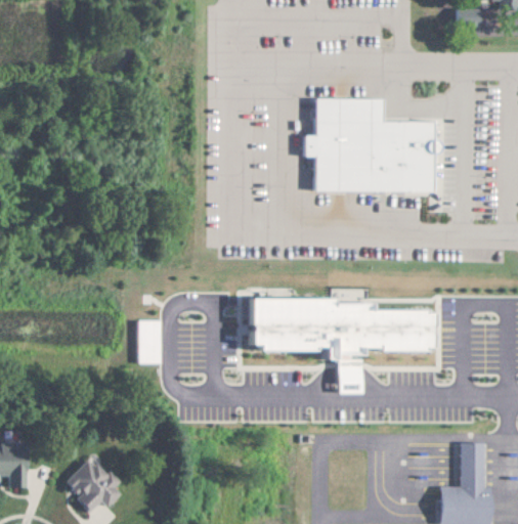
[(491,0),(499,0),(499,9),(517,10),(517,0),(491,0)]
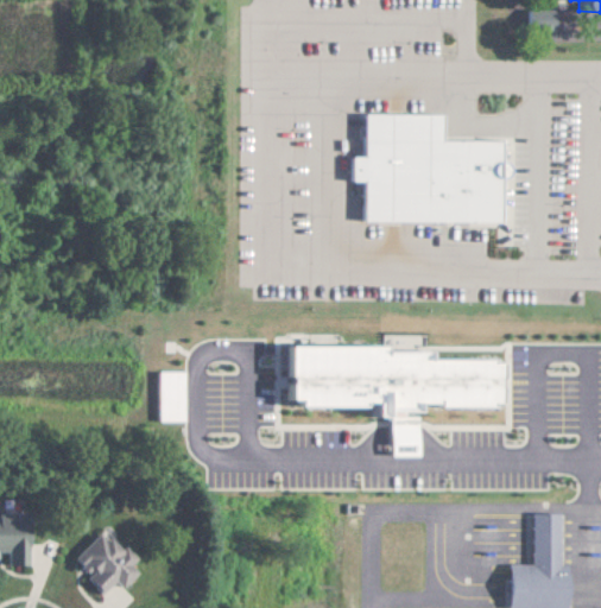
[(364,222),(498,222),(498,143),(440,143),(440,115),(364,115),(364,158),(350,158),(350,183),(364,183),(364,222)]
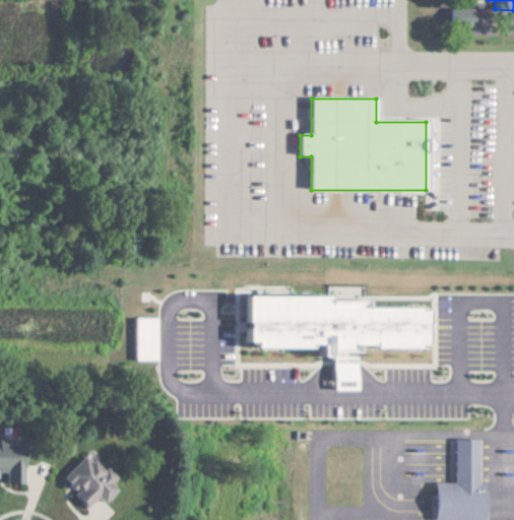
[(243,296),(244,344),(253,344),(254,348),(308,348),(308,344),(318,344),(318,356),(336,356),(336,388),(357,388),(357,346),(372,346),(372,348),(421,348),(421,345),(430,345),(430,312),(423,312),(423,307),(369,308),(369,300),(333,300),(333,295),(243,296)]
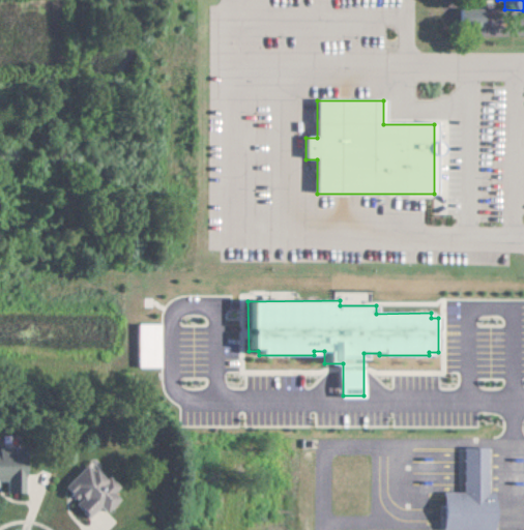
[(163,325),(140,325),(140,369),(164,367),(163,325)]
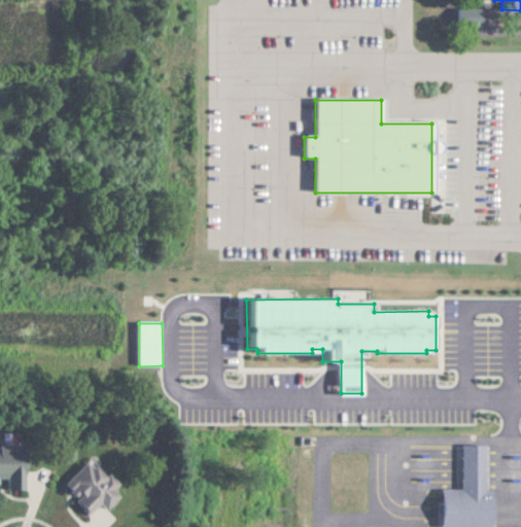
[(445,526),(445,491),(465,491),(465,448),(490,447),(490,491),(496,491),(496,526),(445,526)]
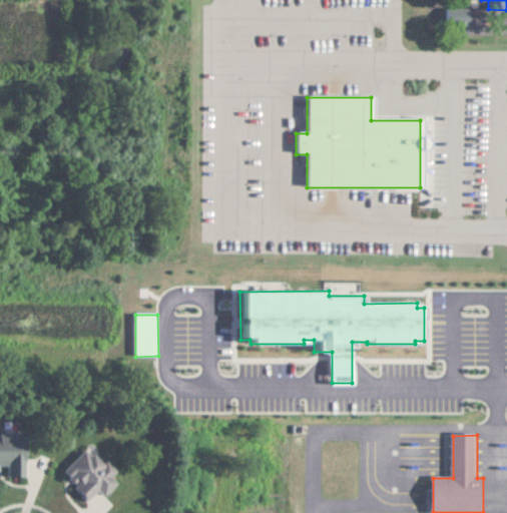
[(24,478),(25,441),(0,440),(0,470),(7,471),(7,478),(24,478)]
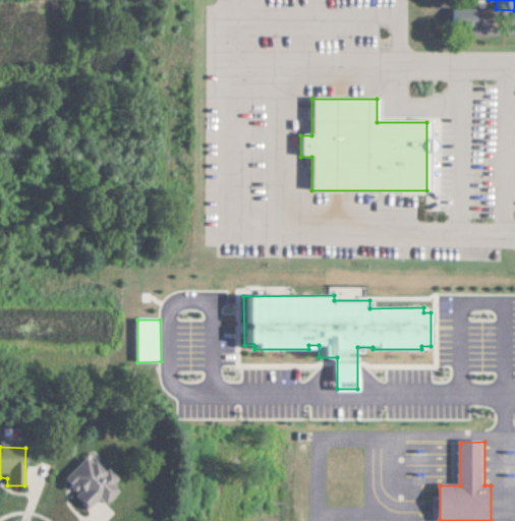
[(119,491),(113,484),(114,483),(90,456),(63,479),(75,493),(73,495),(88,511),(100,499),(105,505),(119,491)]
